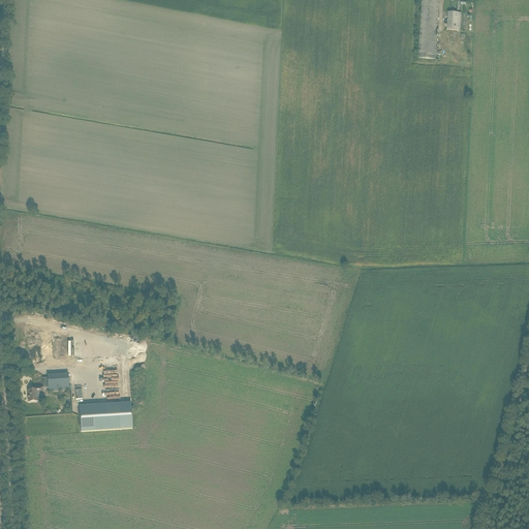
[(436,42),(438,4),(438,0),(422,0),(422,3),(418,54),(418,59),(435,60),(435,55),(436,52),(436,42)]
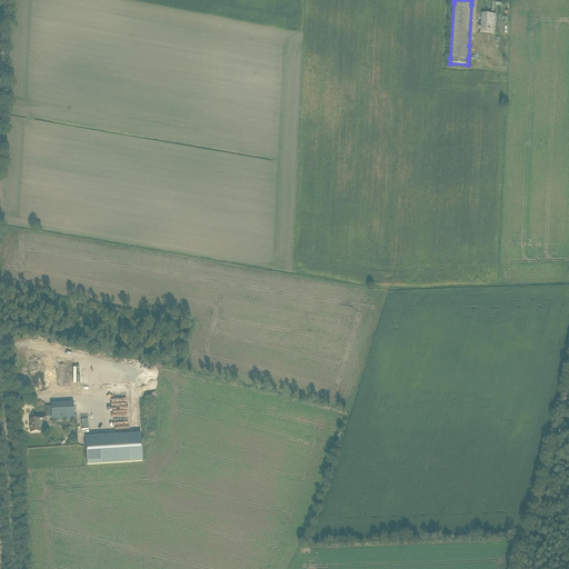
[(482,13),(481,33),(495,33),(496,15),(482,13)]
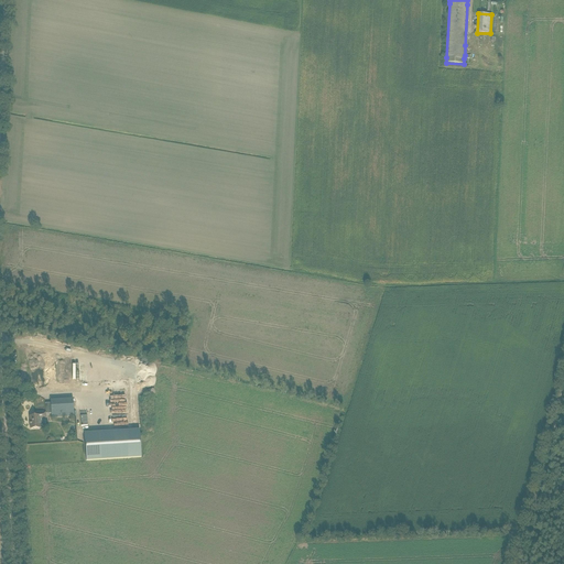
[(29,354),(31,386),(46,384),(44,353),(29,354)]
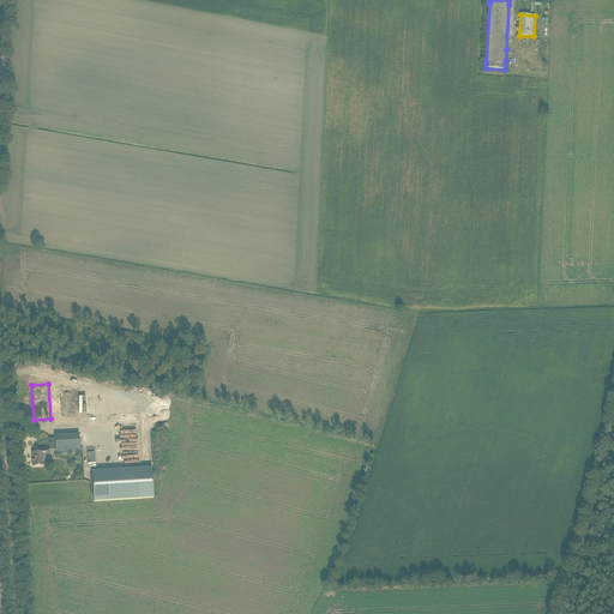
[(60,393),(61,416),(112,414),(110,390),(60,393)]
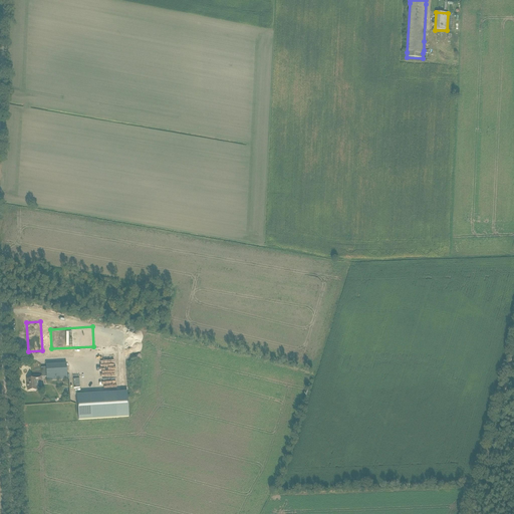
[(46,364),(47,380),(67,379),(66,363),(46,364)]
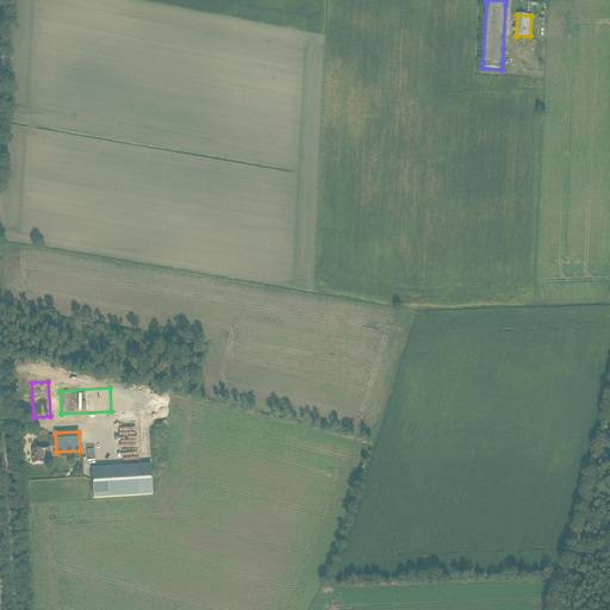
[(38,450),(32,450),(32,465),(43,464),(43,453),(49,453),(49,447),(37,447),(38,450)]
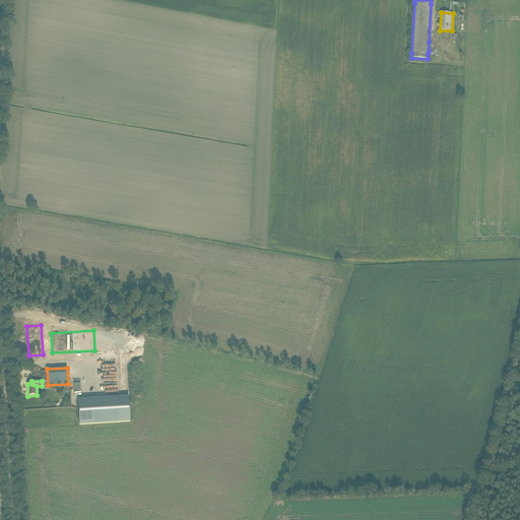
[(130,421),(129,396),(78,399),(79,426),(130,421)]
